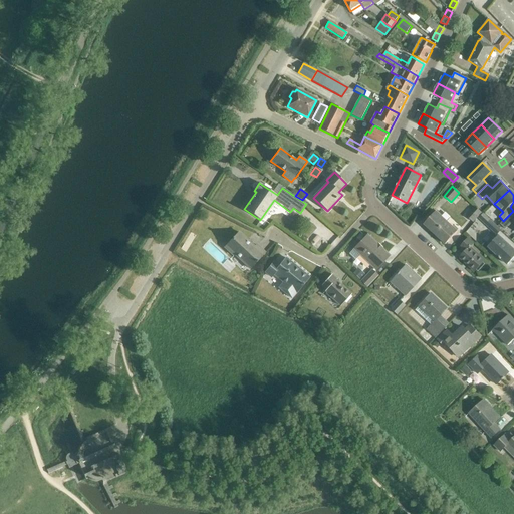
[(472,222),(481,213),(474,206),(465,216),(472,222)]
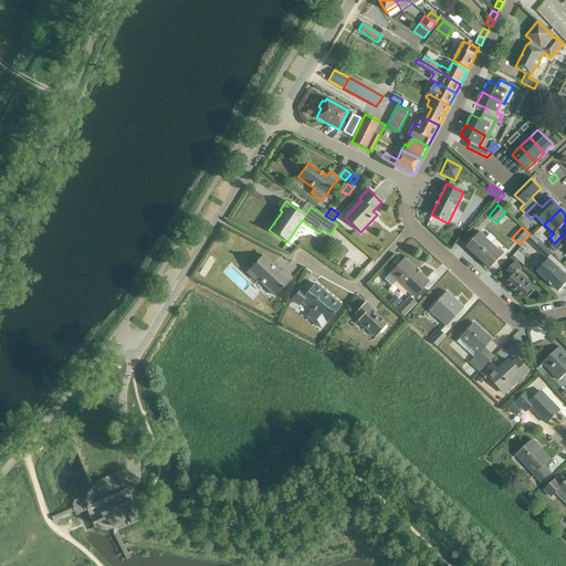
[(565,247),(565,231),(565,232),(554,243),(551,247),(556,253),(564,244),(565,247)]
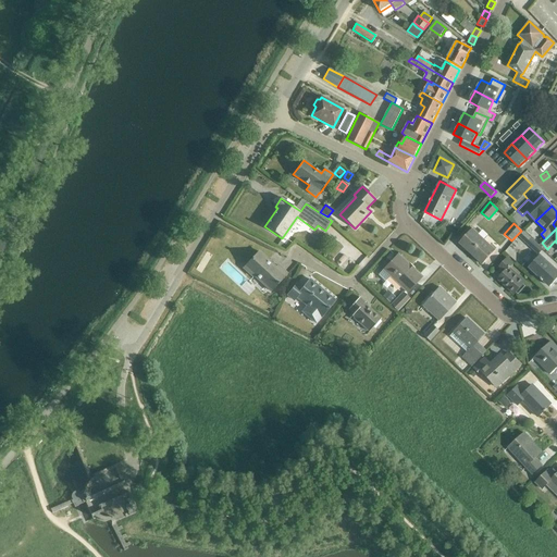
[(471,255),(483,240),(472,230),(459,244),(471,255)]
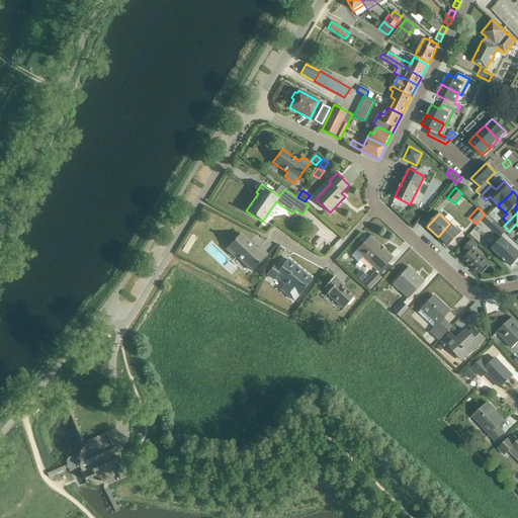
[(500,237),(504,232),(493,222),(489,227),(500,237)]
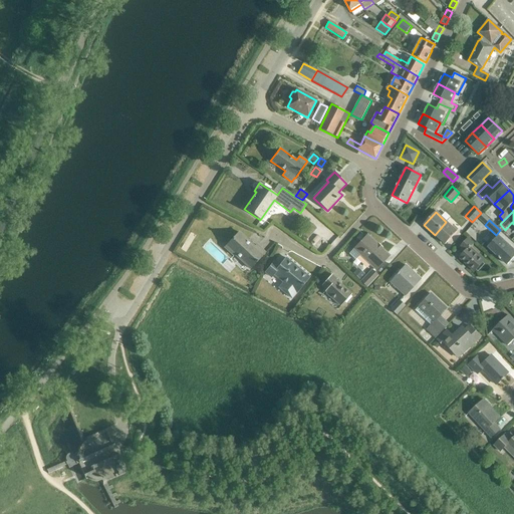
[(457,232),(446,222),(435,235),(445,245),(457,232)]
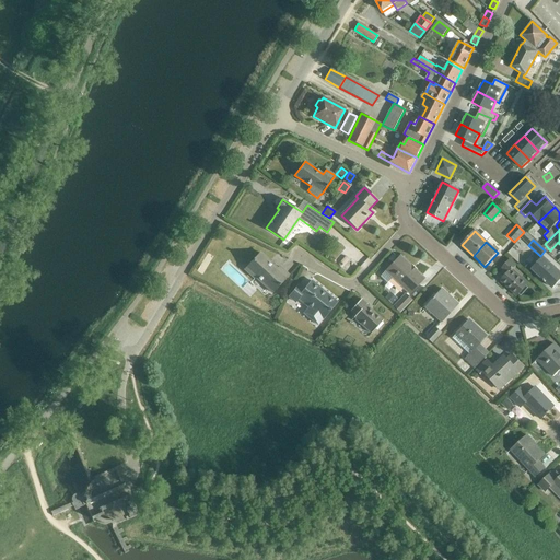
[(272,293),(289,276),(279,266),(277,269),(259,253),(244,269),(255,279),(256,277),(272,293)]
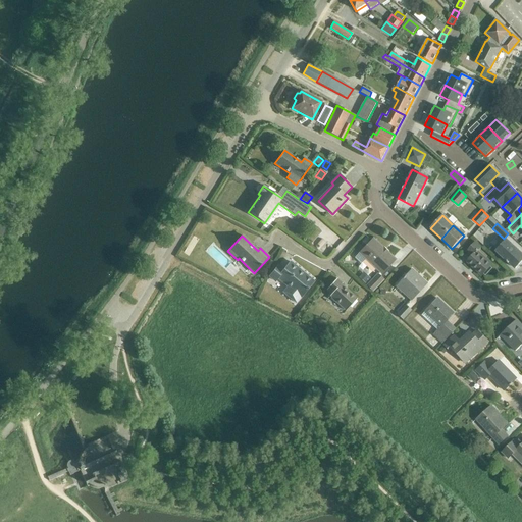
[(359,253),(354,258),(360,264),(365,259),(381,274),(396,260),(373,239),(359,253)]
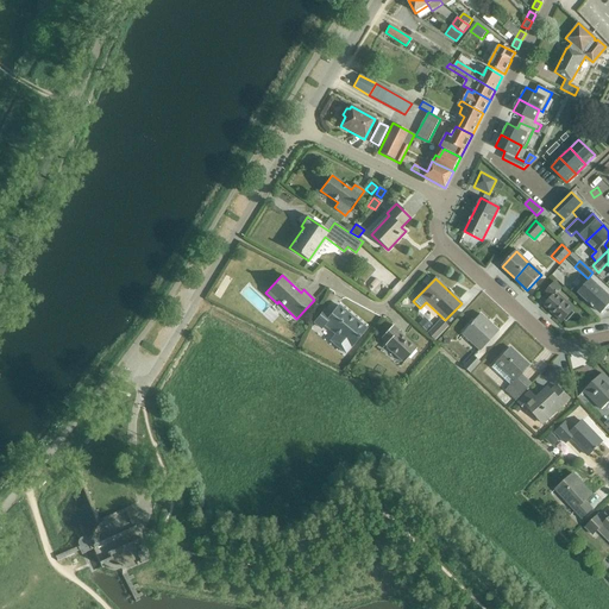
[(601,313),(608,303),(608,296),(590,280),(578,293),(601,313)]
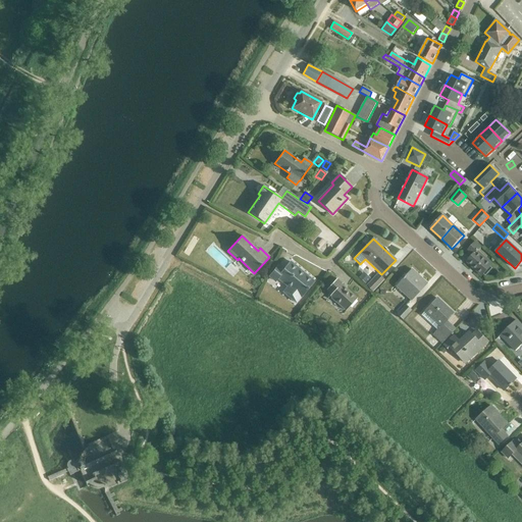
[(481,275),(490,265),(476,252),(480,247),(474,242),(467,251),(472,256),(466,262),(481,275)]
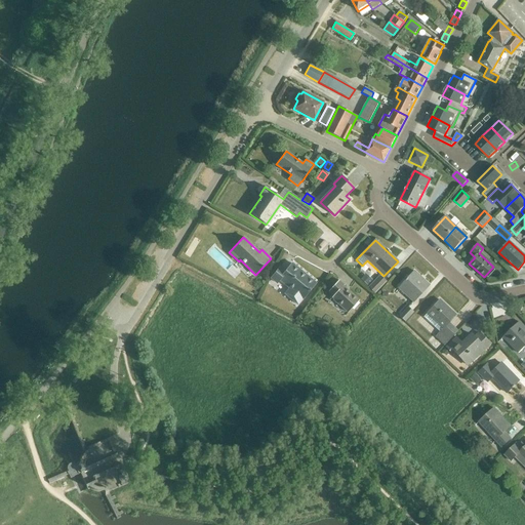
[(211,246),(202,253),(219,274),(229,267),(211,246)]
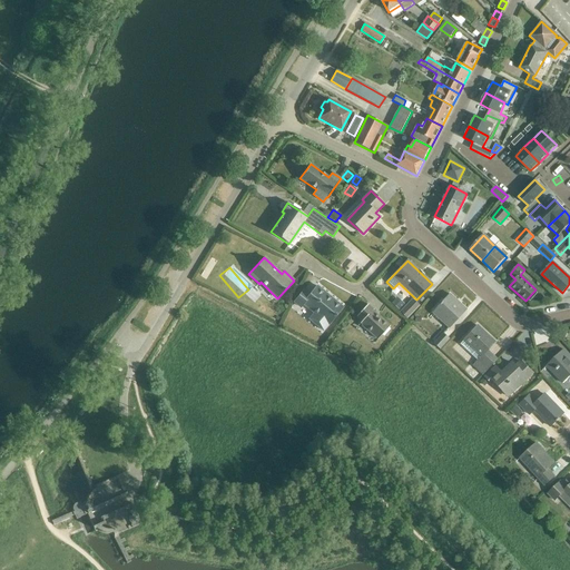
[(343,307),(317,286),(310,295),(304,290),(294,302),(301,307),(303,304),(315,314),(308,321),(323,332),(343,307)]
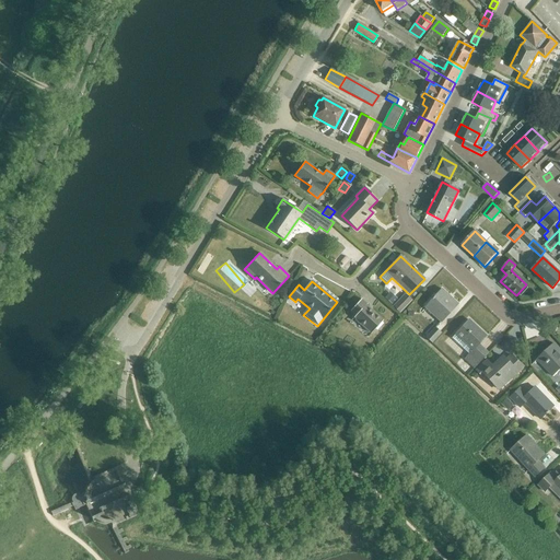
[(441,323),(457,304),(442,289),(424,307),(441,323)]
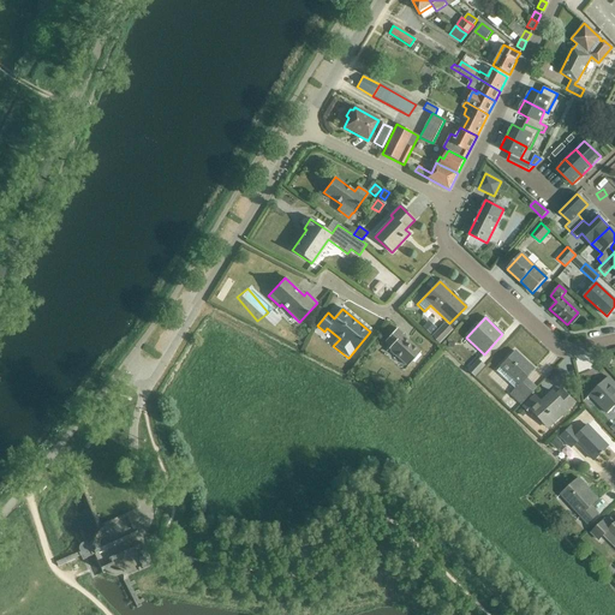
[(428,321),(422,327),(430,334),(436,328),(428,321)]
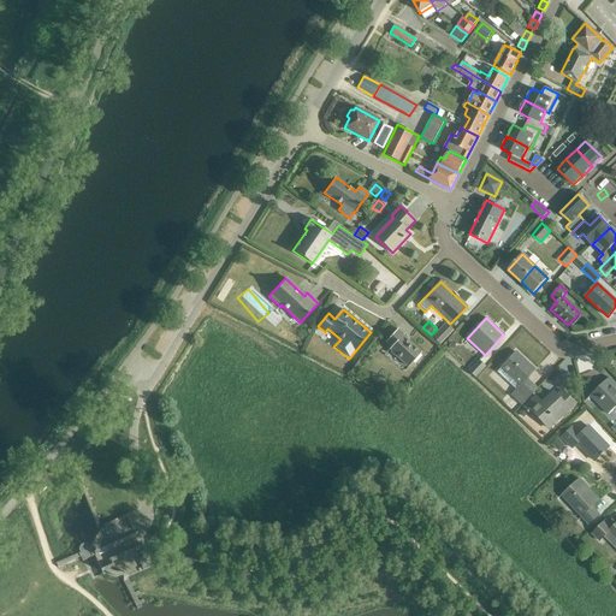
[(439,345),(452,331),(445,324),(432,338),(439,345)]
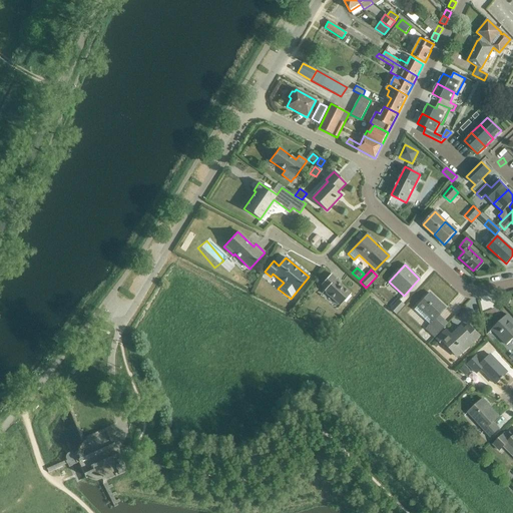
[(340,306),(351,295),(336,281),(337,280),(331,275),(321,286),(326,290),(324,292),(340,306)]
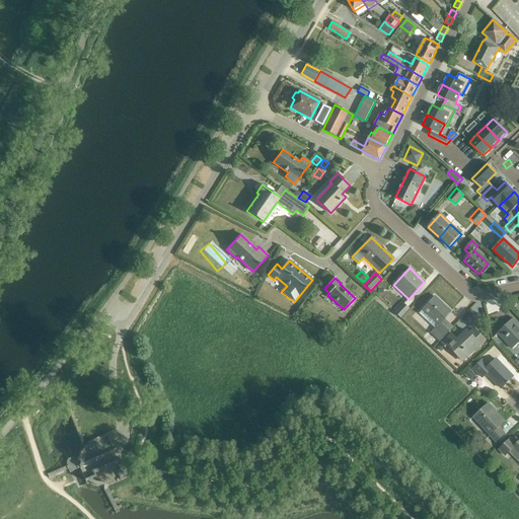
[(450,312),(434,297),(422,309),(423,310),(419,313),(434,328),(430,334),(439,342),(452,328),(448,323),(443,319),(450,312)]
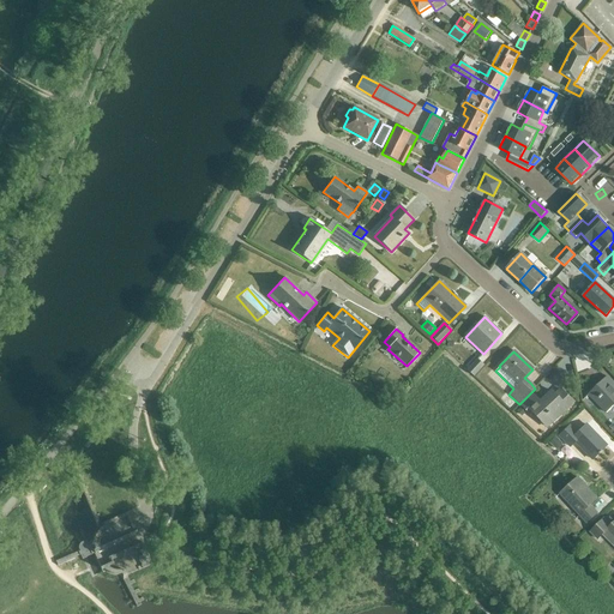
[(473,377),(474,374),(483,365),(477,359),(467,371),(473,377)]
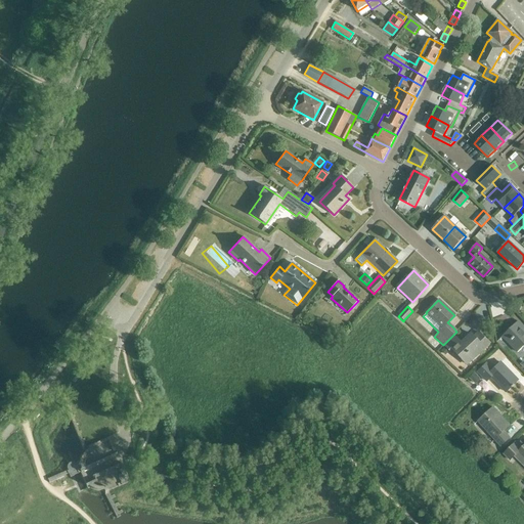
[(523,329),(517,322),(503,336),(518,352),(523,346),(523,329)]
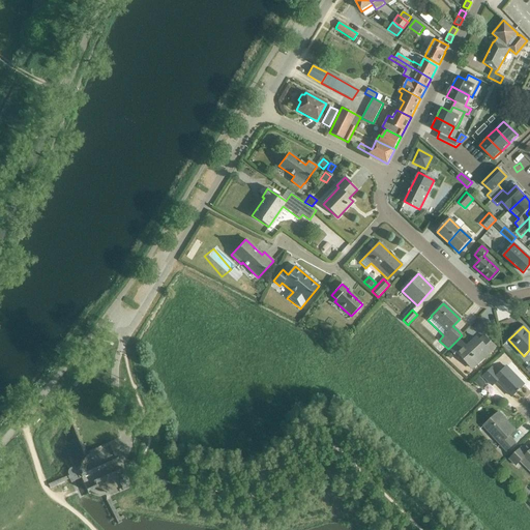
[(471,369),(494,348),(484,337),(479,342),(475,337),(466,347),(461,342),(450,351),(455,357),(459,355),(471,369)]
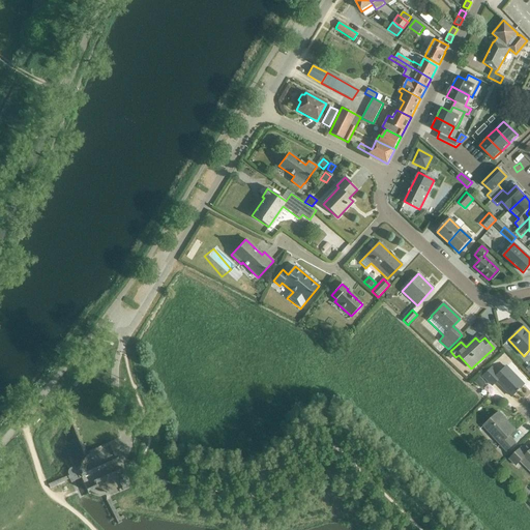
[(449,351),(445,355),(449,359),(453,355),(449,351)]
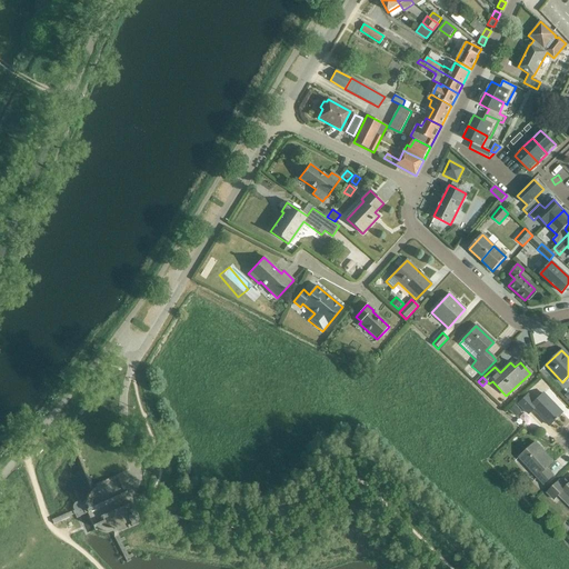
[(548,426),(561,413),(542,393),(533,402),(527,395),(517,405),(527,415),(532,409),(548,426)]
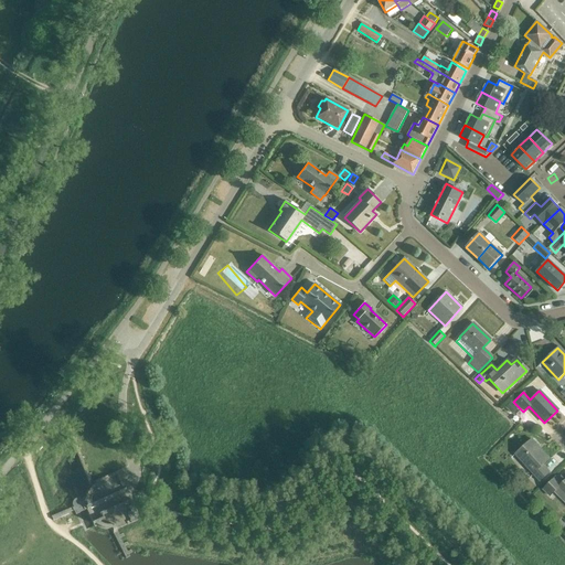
[(511,402),(504,407),(511,414),(516,408),(511,402)]
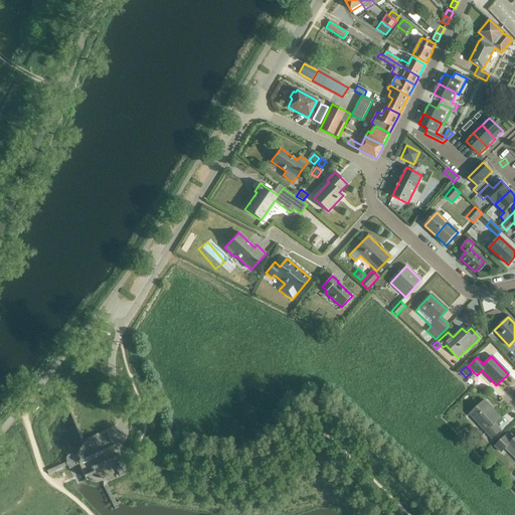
[(64,391),(63,389),(61,390),(81,442),(79,444),(78,447),(76,452),(69,455),(67,457),(65,459),(65,462),(44,472),(46,476),(47,475),(68,466),(69,469),(78,465),(86,479),(88,480),(91,482),(94,483),(97,483),(102,484),(103,486),(115,510),(119,508),(117,506),(120,504),(119,502),(116,503),(114,499),(117,497),(116,495),(113,496),(110,491),(113,489),(112,487),(109,488),(107,484),(127,475),(108,430),(83,440),(81,435),(83,434),(82,432),(80,433),(78,425),(79,425),(79,423),(77,423),(75,418),(76,417),(75,416),(74,416),(72,410),(73,410),(72,408),(71,408),(68,402),(70,401),(70,399),(67,399),(65,394),(67,393),(66,391),(64,391)]
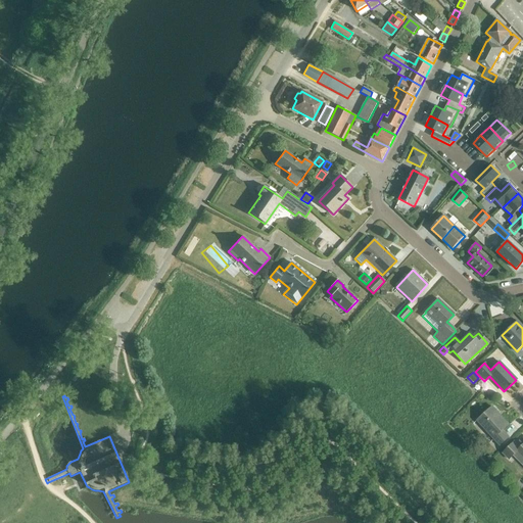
[(500,445),(509,437),(503,430),(509,425),(491,407),(476,421),(500,445)]
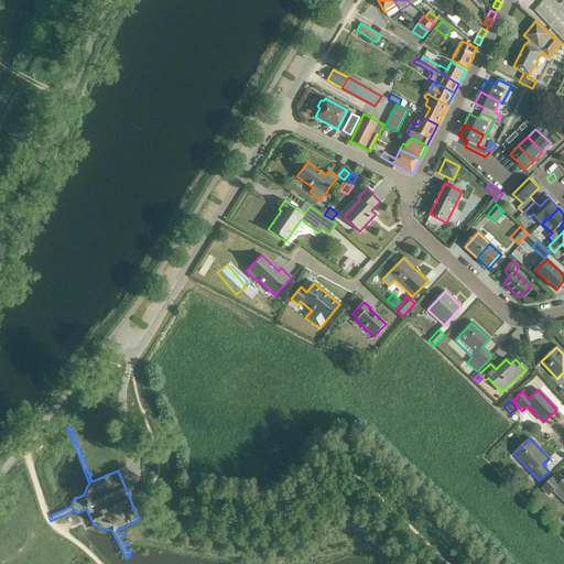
[(563,479),(561,483),(554,476),(542,489),(549,496),(555,488),(563,496),(563,479)]
